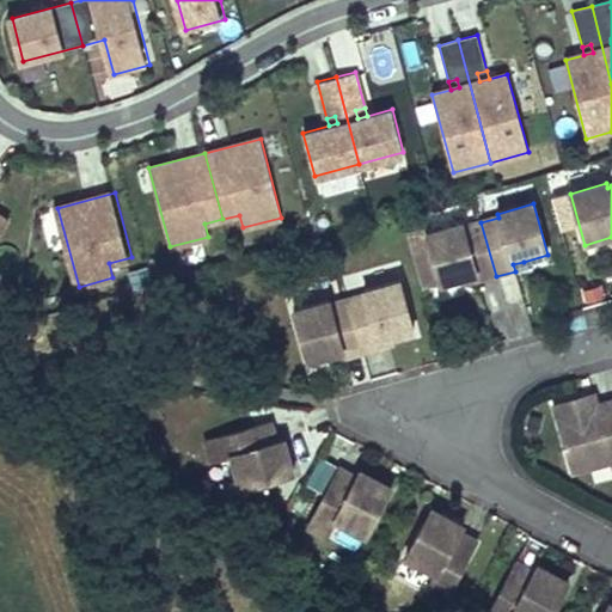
[(0,234),(11,221),(0,212),(0,234)]
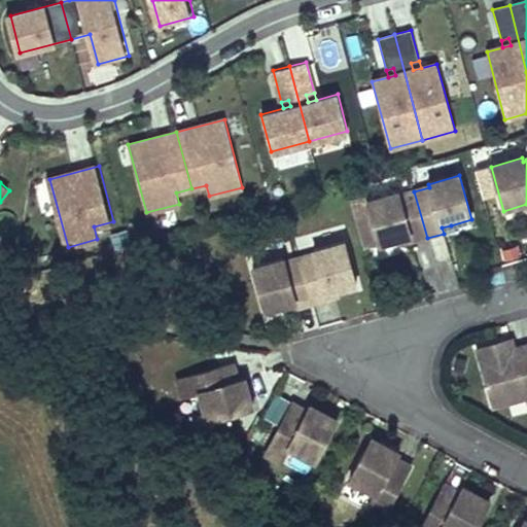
[(209,196),(206,185),(191,188),(195,200),(209,196)]
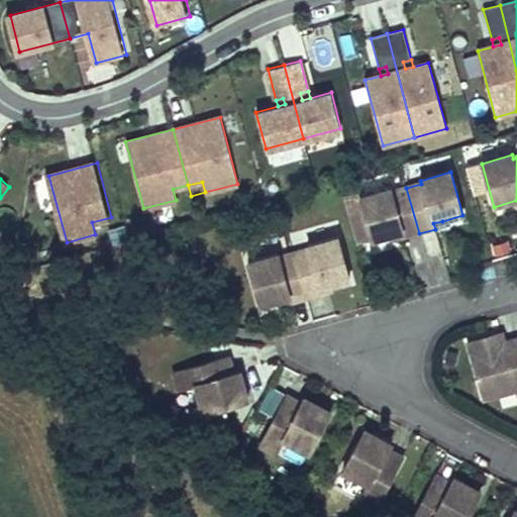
[(191,196),(188,185),(173,189),(176,200),(191,196)]
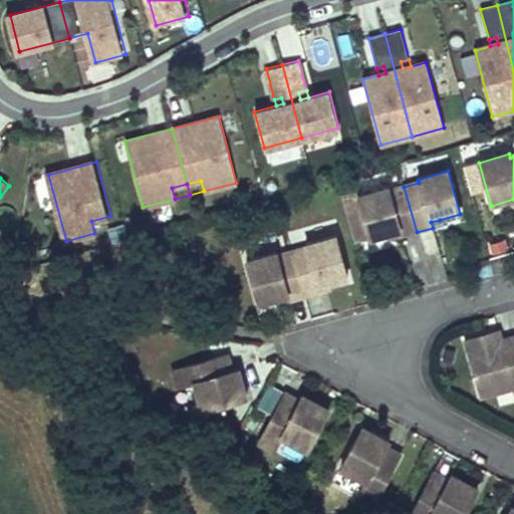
[(389,188),(358,196),(370,239),(391,234),(400,231),(401,237),(417,232),(404,187),(390,191),(389,188)]
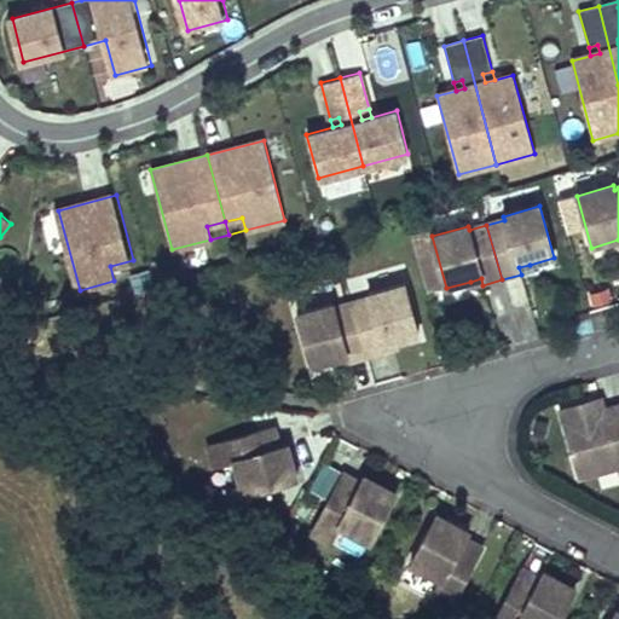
[(133,260),(110,266),(114,281),(137,275),(133,260)]
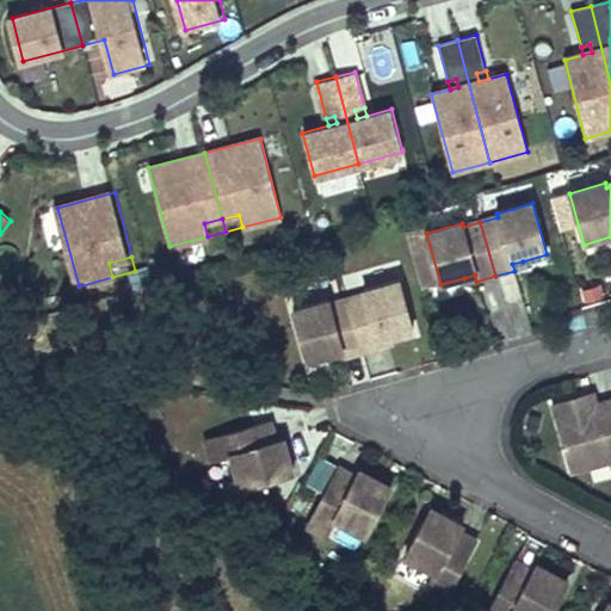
[(523,261),(512,264),(514,271),(525,267),(523,261)]
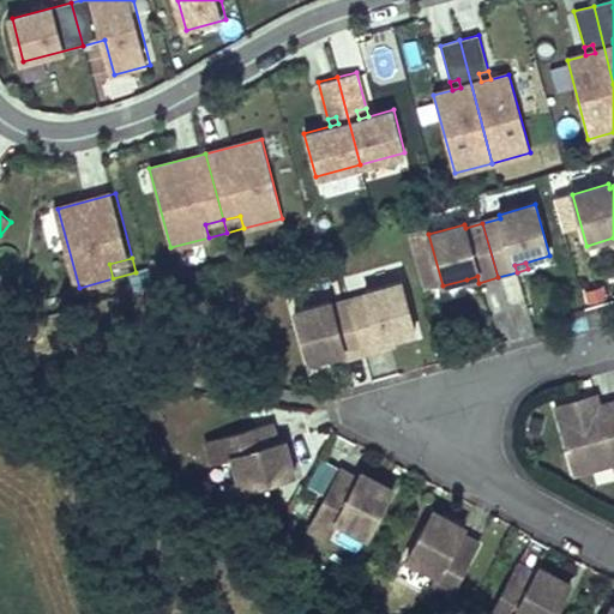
[(477,276),(467,280),(468,286),(479,283),(477,276)]
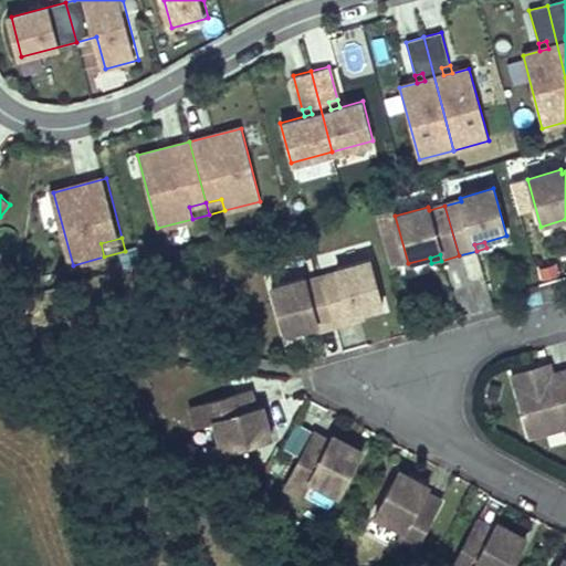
[(475,254),(460,261),(468,281),(483,274),(475,254)]
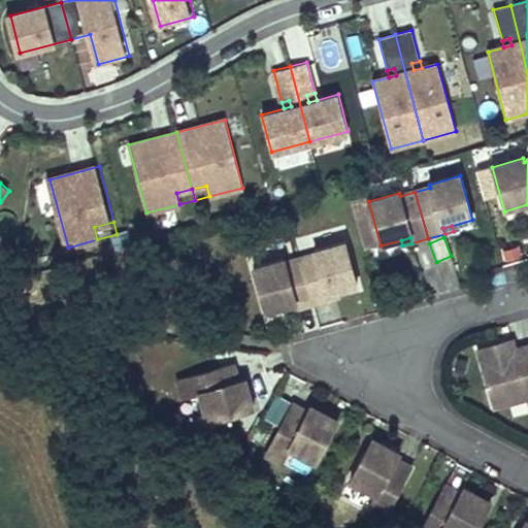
[(358,288),(345,243),(315,253),(315,256),(300,260),(314,306),(329,302),(328,296),(337,294),(358,288)]
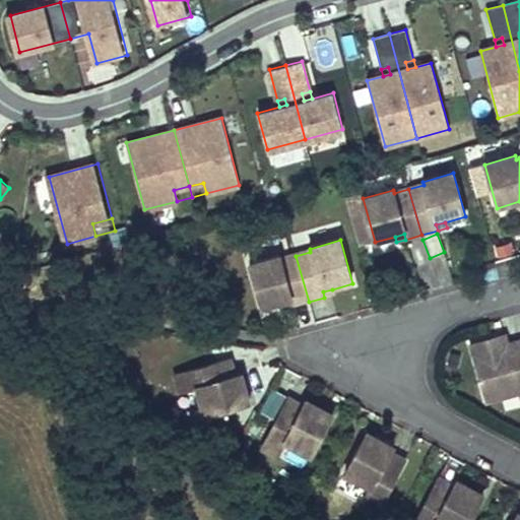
[(262,309),(281,303),(291,301),(293,307),(309,302),(296,256),(281,260),(280,257),(250,266),(262,309)]
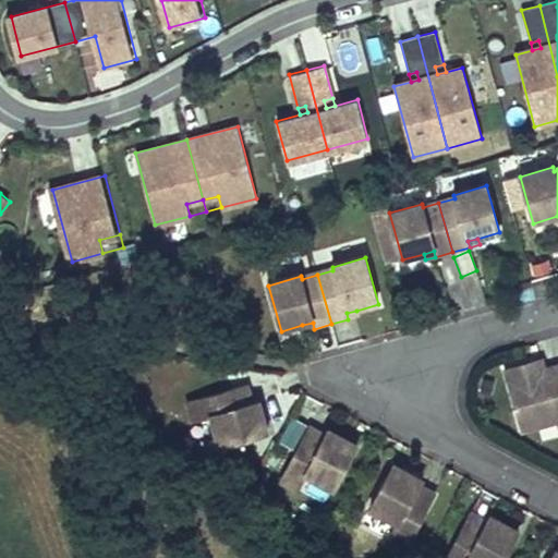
[(356,311),(347,313),(348,319),(359,316),(356,311)]
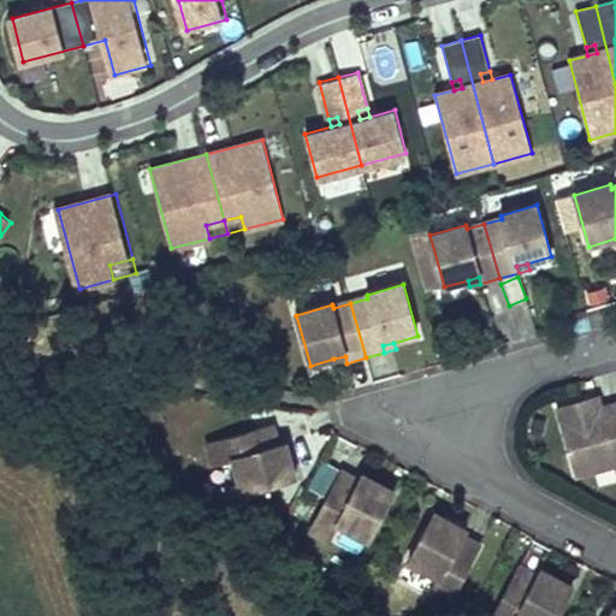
[(345,356),(333,359),(336,367),(347,363),(345,356)]
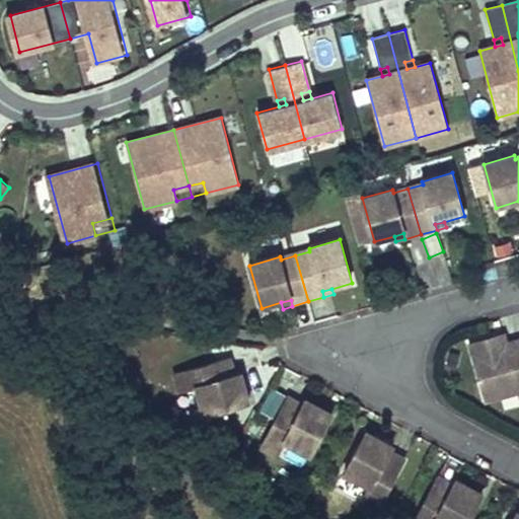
[(506,346),(503,336),(496,338),(500,350),(506,349),(505,346),(506,346)]
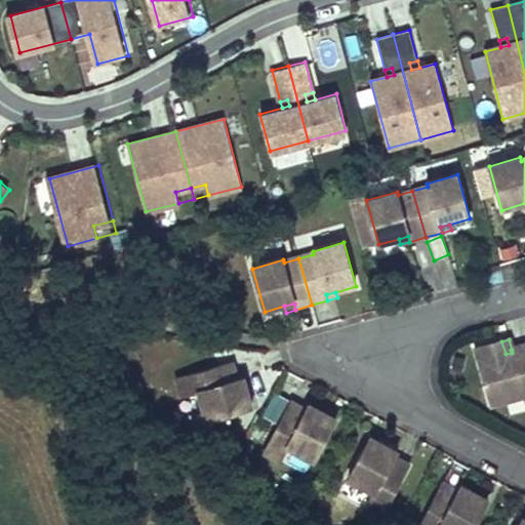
[(524,396),(524,346),(512,350),(511,350),(512,353),(506,354),(501,341),(474,350),(490,407),(524,399),(524,398),(524,397),(524,396)]
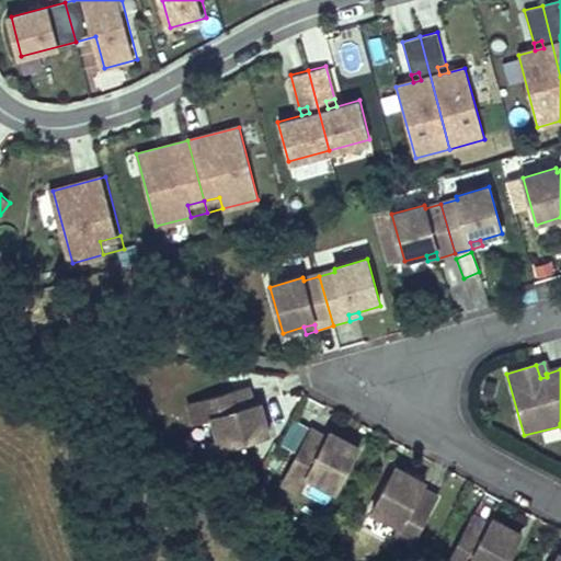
[(212,419),(220,449),(270,435),(261,404),(254,405),(249,389),(189,407),(193,424),(212,419)]
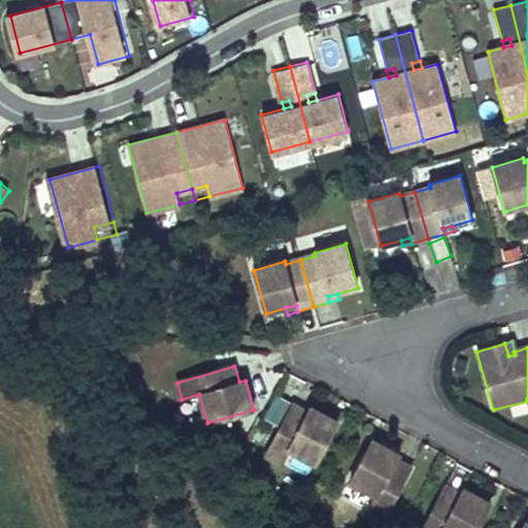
[(315,464),(337,422),(310,407),(307,414),(293,405),(265,458),(281,466),(289,450),(315,464)]
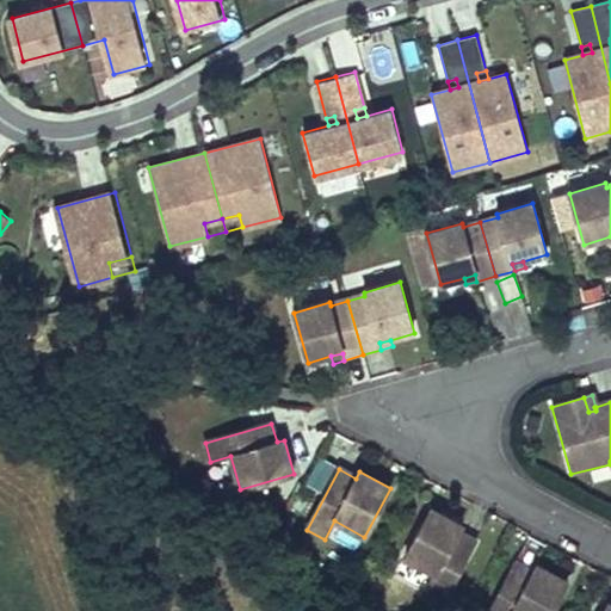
[(462,526),(431,510),(405,559),(434,575),(425,593),(443,603),(475,542),(458,532),(462,526)]
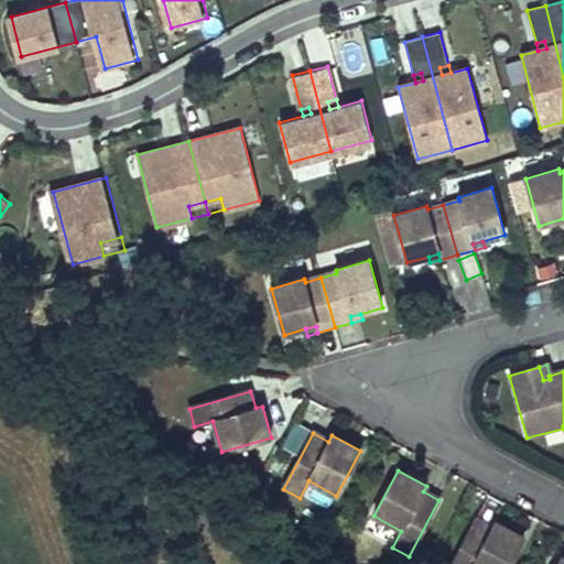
[(509,563),(524,538),(495,523),(491,529),(476,521),(452,563),(509,563)]
